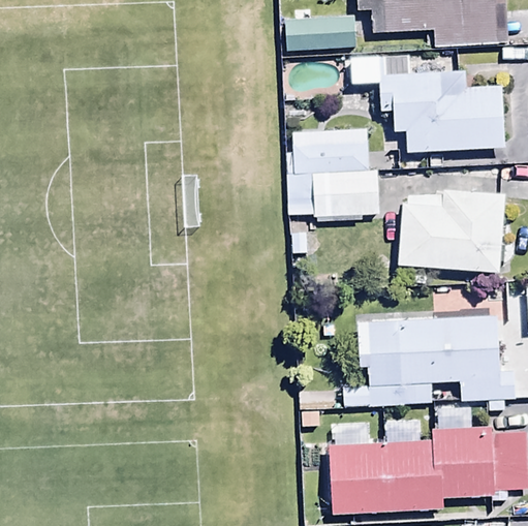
[(434,30),(435,47),(507,43),(505,0),(355,0),(355,10),(371,9),(372,32),(434,30)]
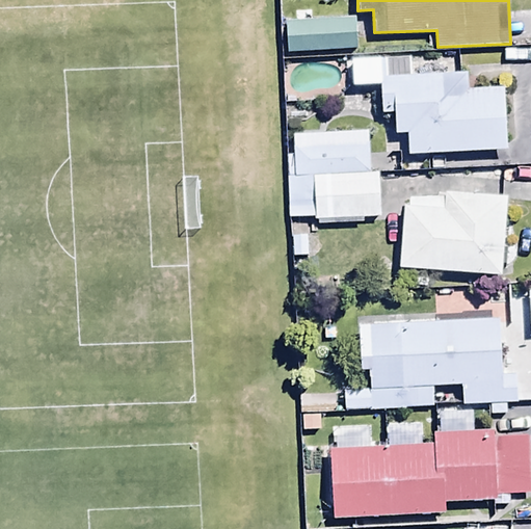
[(360,48),(356,17),(288,21),(290,53),(360,48)]
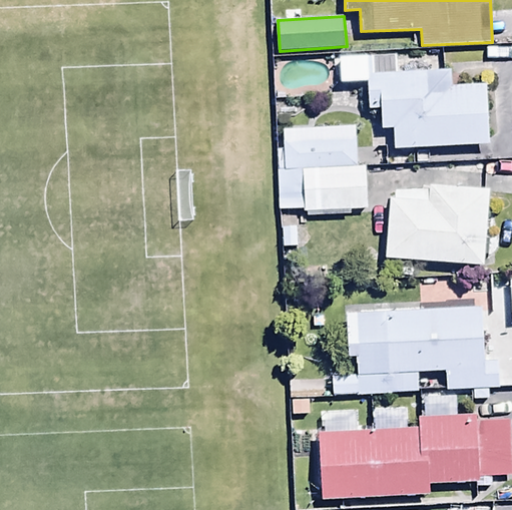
[(363,79),(368,78),(368,107),(382,107),(382,126),(394,126),(394,147),(490,144),(488,82),(452,83),(451,68),(437,69),(437,53),(362,55),(363,79)]
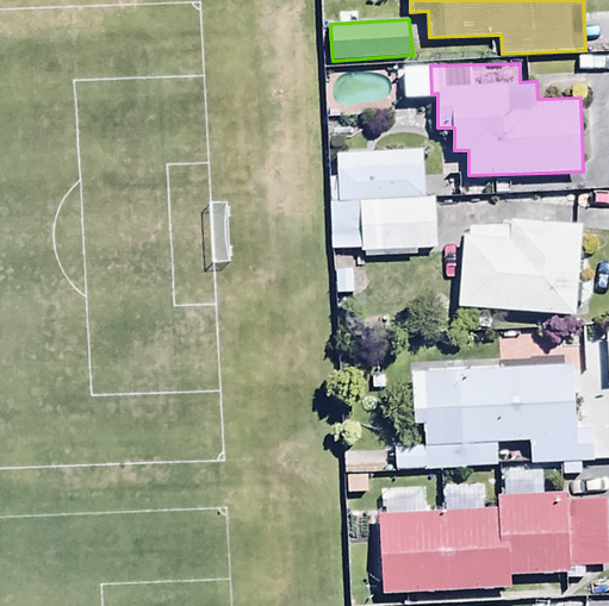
[(360,177),(362,229),(437,225),(435,174),(360,177)]
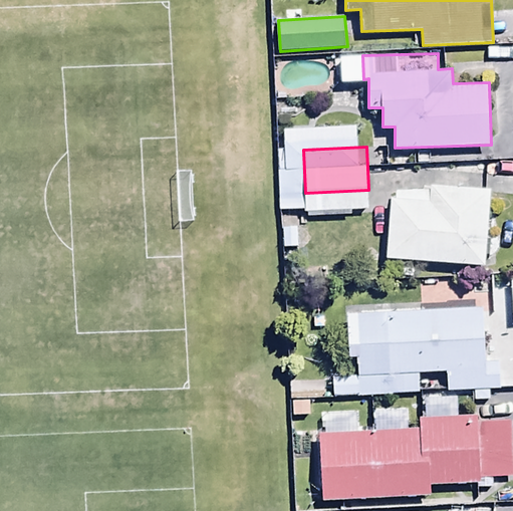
[(391,198),(387,257),(484,265),(491,189),(433,184),(432,189),(396,186),(395,198),(391,198)]
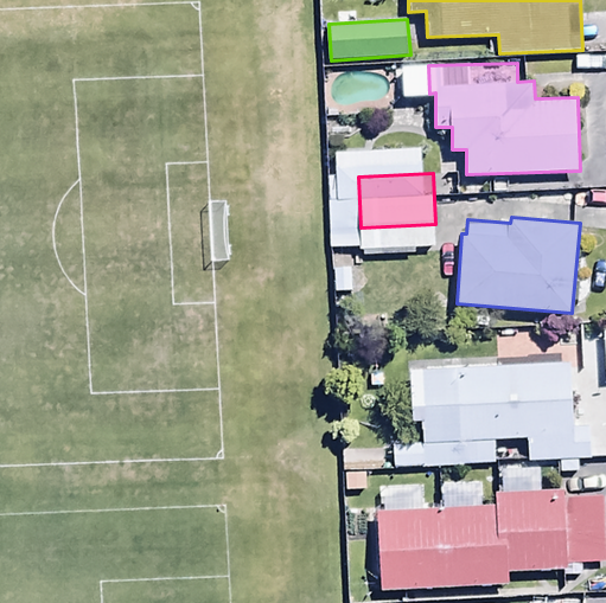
[(572,416),(571,361),(495,364),(495,359),(407,363),(407,378),(410,378),(412,419),(421,418),(421,442),(393,443),(394,464),(493,462),(493,440),(529,438),(530,460),(591,459),(589,415),(572,416)]
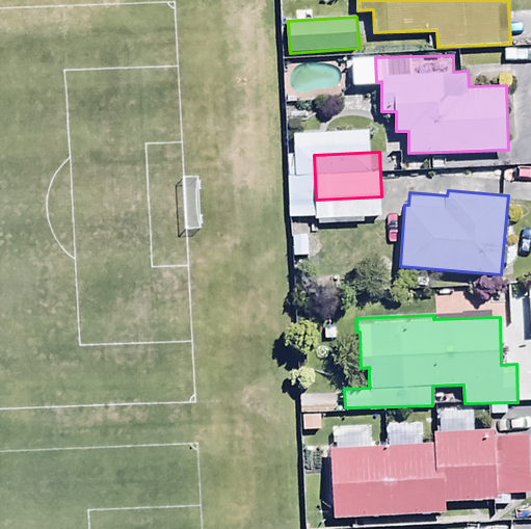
[(332,449),(335,516),(447,511),(447,500),(493,498),(494,504),(509,504),(509,494),(529,493),(527,433),(496,434),(496,428),(435,430),(435,445),(332,449)]
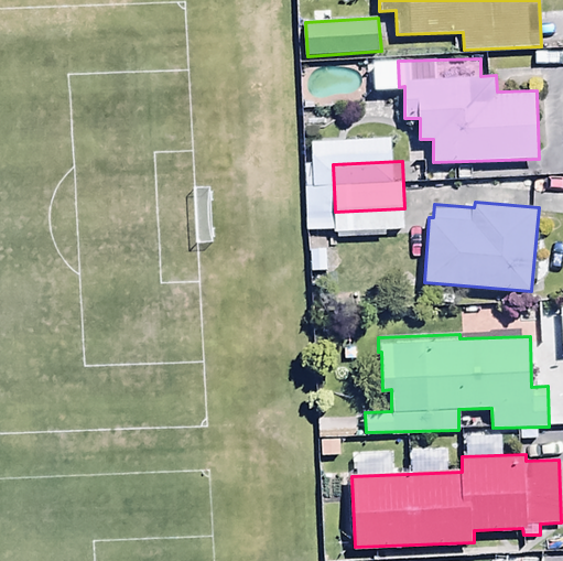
[(562,559),(429,551),(428,560),(562,560),(562,559)]
